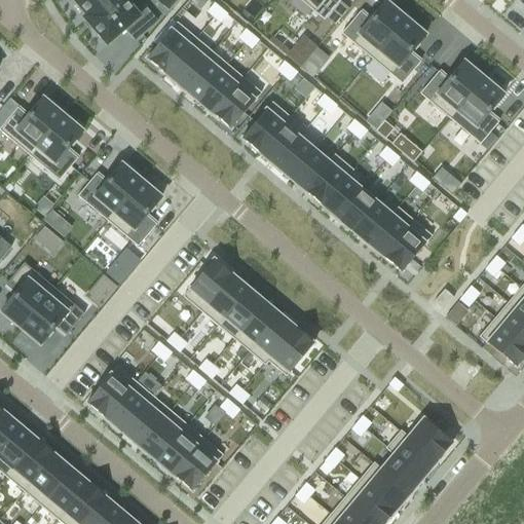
[(75,0),(87,14),(84,16),(108,43),(126,28),(137,39),(158,21),(147,8),(140,0),(128,0),(75,0)]
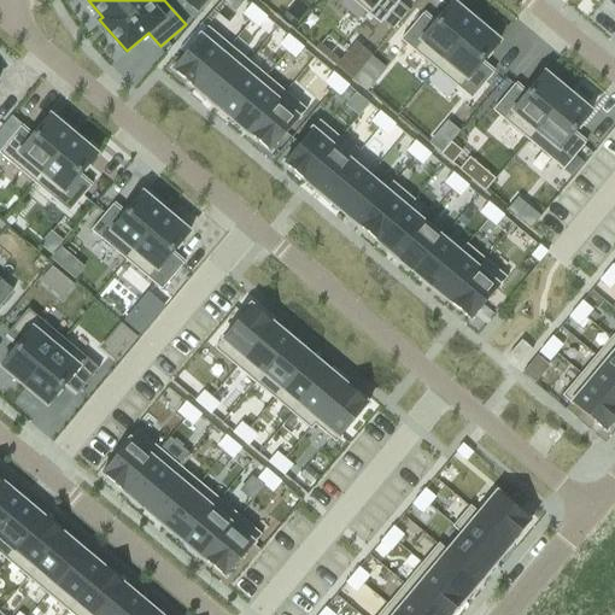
[(355,0),(381,22),(398,0),(355,0)]
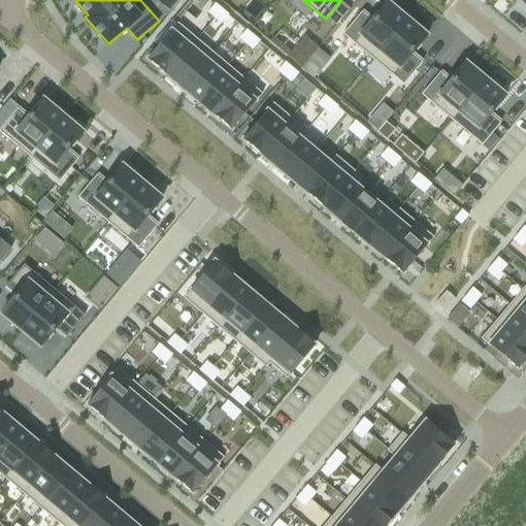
[(362,10),(344,32),(374,58),(407,18),(388,1),(372,19),(362,10)]
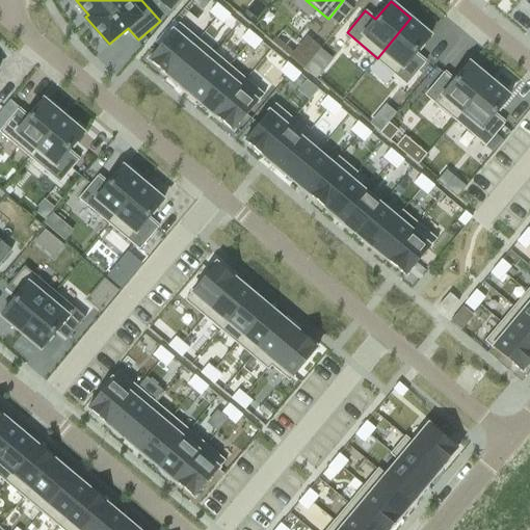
[(217,2),(210,10),(217,17),(224,7),(217,2)]
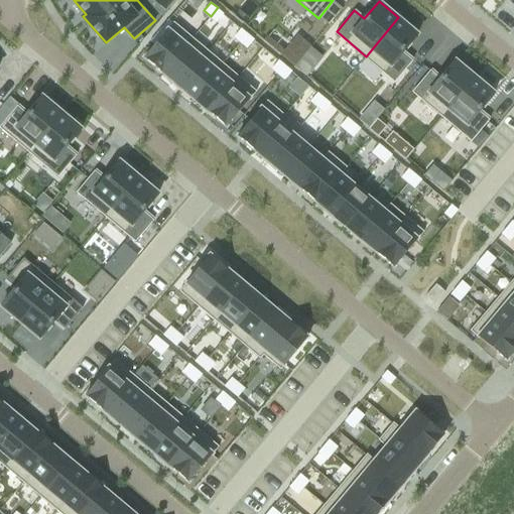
[(218,7),(211,16),(217,21),(224,13),(218,7)]
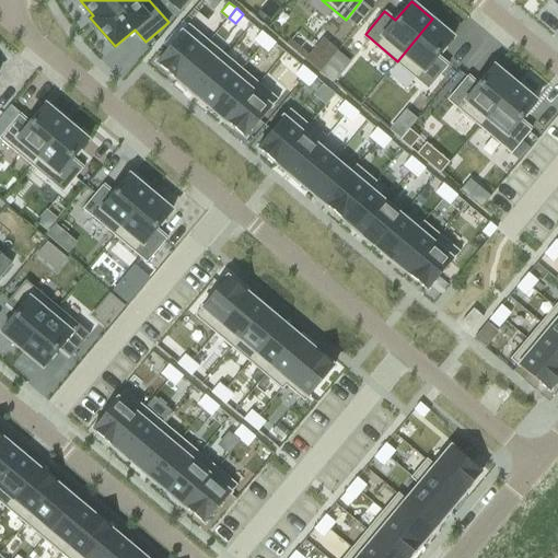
[(432,19),(397,61),(429,88),(449,65),(438,55),(454,36),(432,19)]
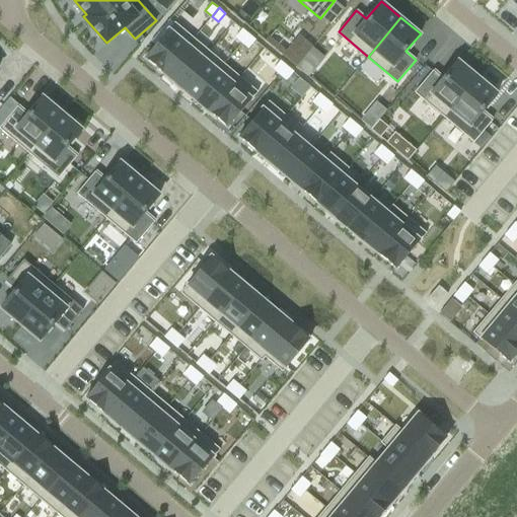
[(175,21),(146,57),(162,71),(193,35),(175,21)]
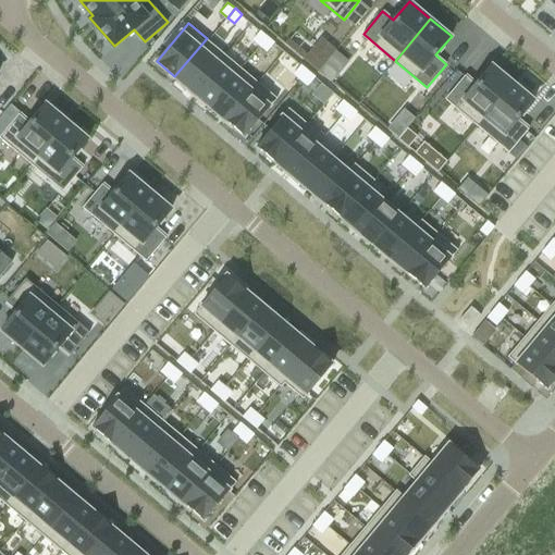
[(261,29),(254,38),(260,45),(268,36),(261,29)]
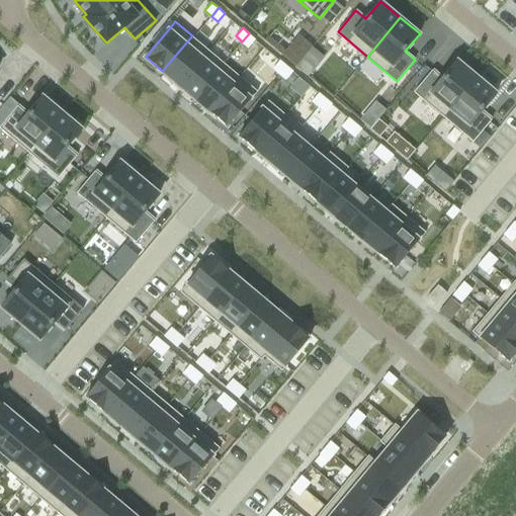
[(249,33),(242,41),(249,47),(256,38),(249,33)]
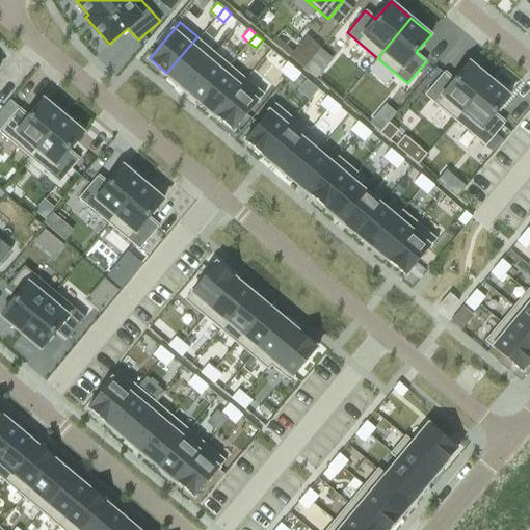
[(197,36),(166,73),(183,87),(214,50),(197,36)]
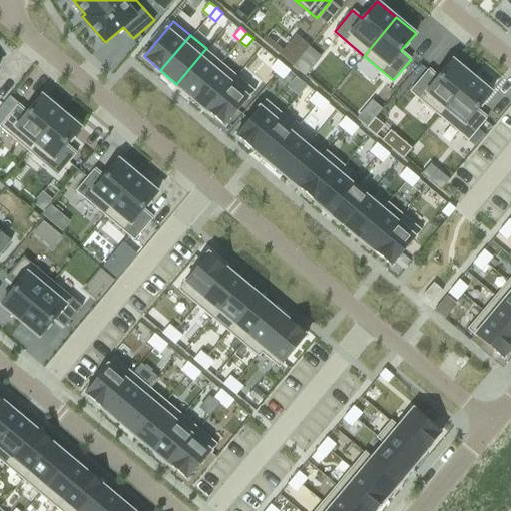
[(206,48),(176,84),(192,97),(222,62),(206,48)]
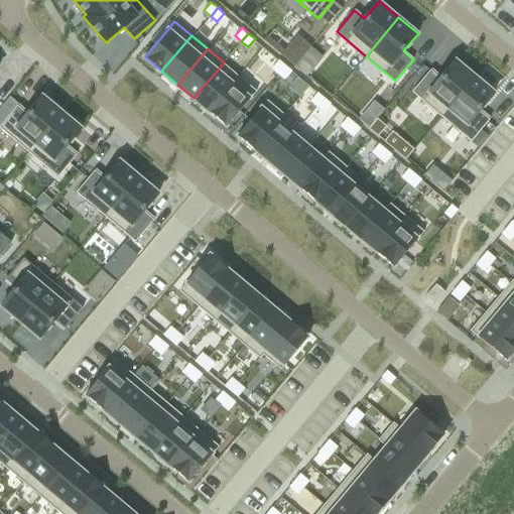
[(279,59),(272,68),(279,73),(286,65),(279,59)]
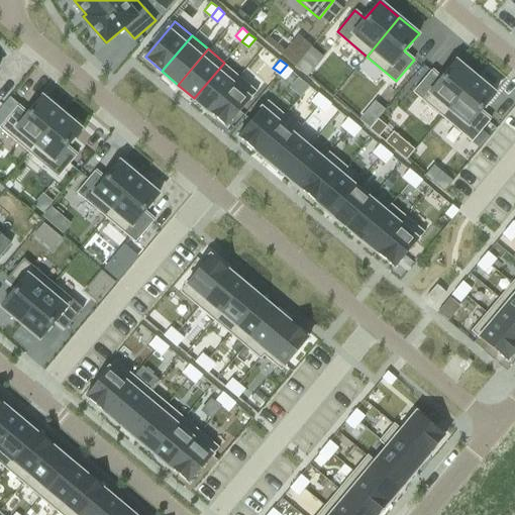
[(432,69),(414,91),(443,115),(477,76),(456,60),(442,78),(432,69)]
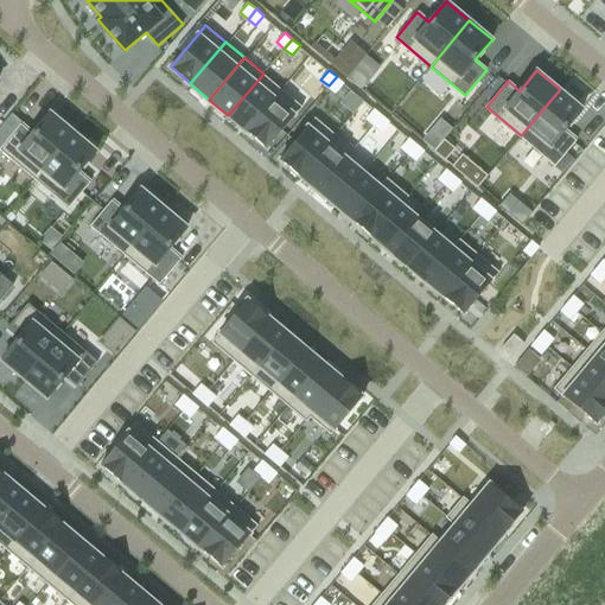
[(263,74),(228,115),(248,132),(284,89),(263,74)]
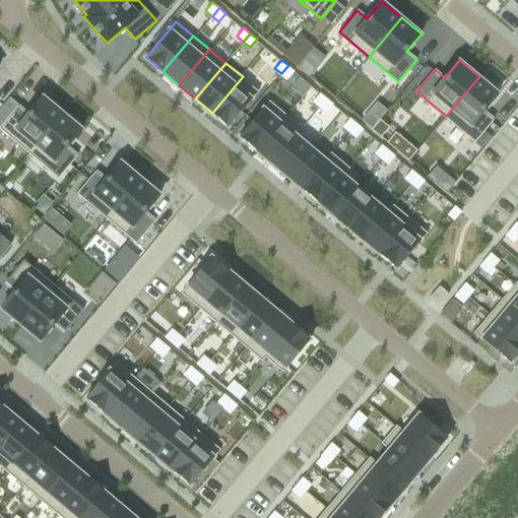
[(288,65),(281,73),(287,79),(295,70),(288,65)]
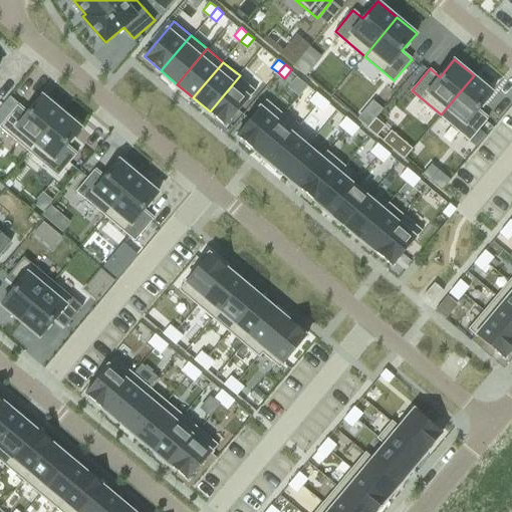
[(240,75),(210,111),(226,125),(256,89),(240,75)]
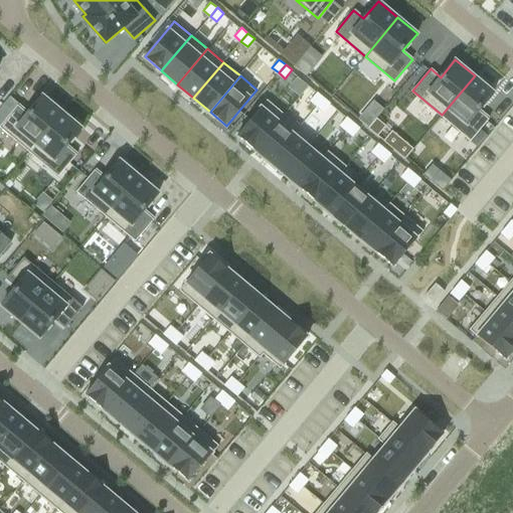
[(475,75),(442,115),(471,140),(489,118),(479,110),(494,92),(475,75)]
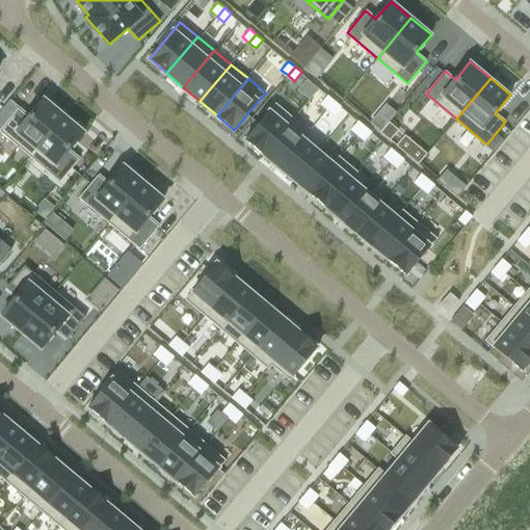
[(328,95),(321,103),(327,109),(335,100),(328,95)]
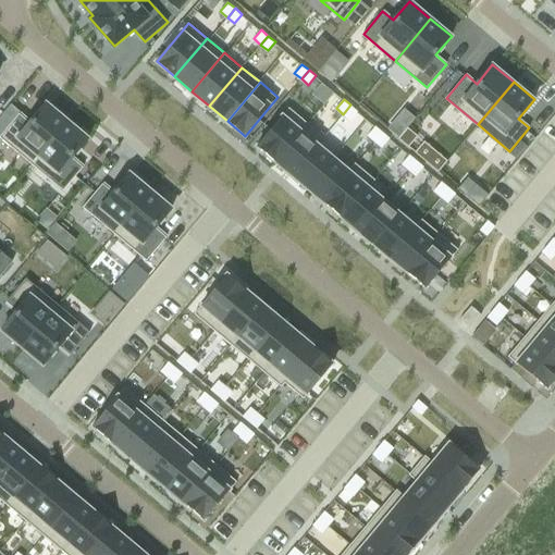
[(20,113),(0,136),(32,163),(68,121),(47,102),(31,122),(20,113)]
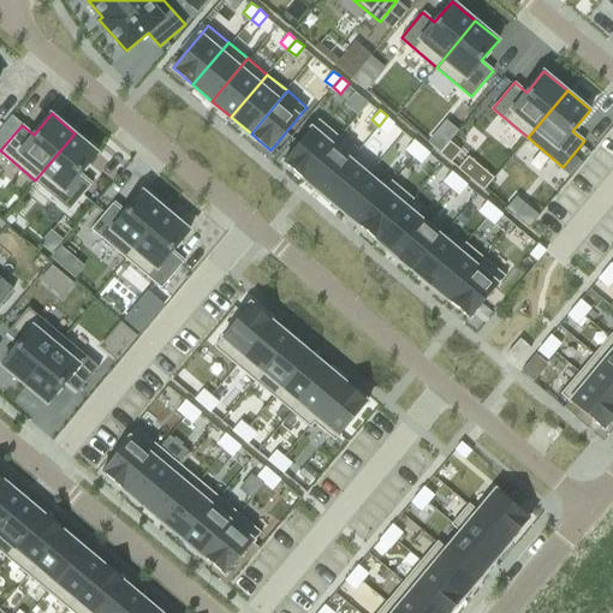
[(387,115),(379,126),(387,132),(396,123),(387,115)]
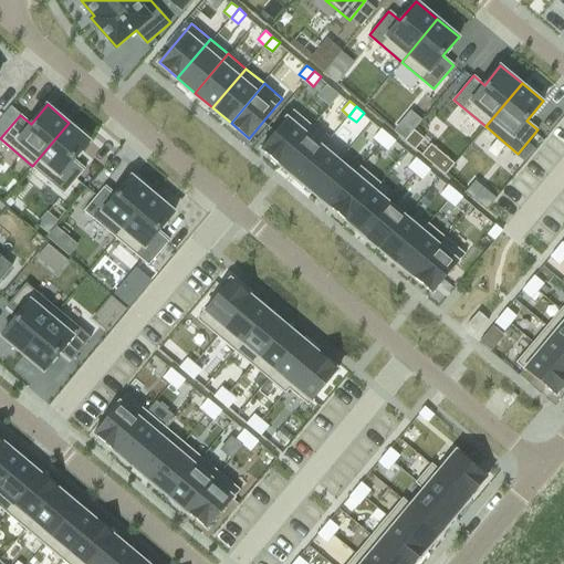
[(294,108),(261,148),(279,163),(311,124),(294,108)]
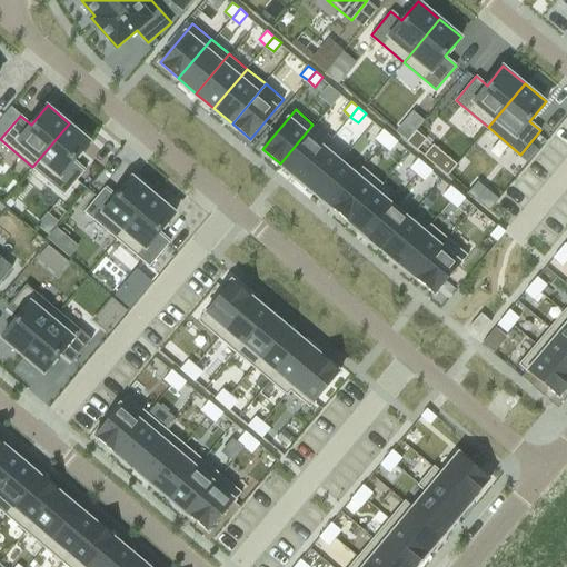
[(69,123),(32,167),(65,194),(85,170),(73,160),(90,141),(69,123)]
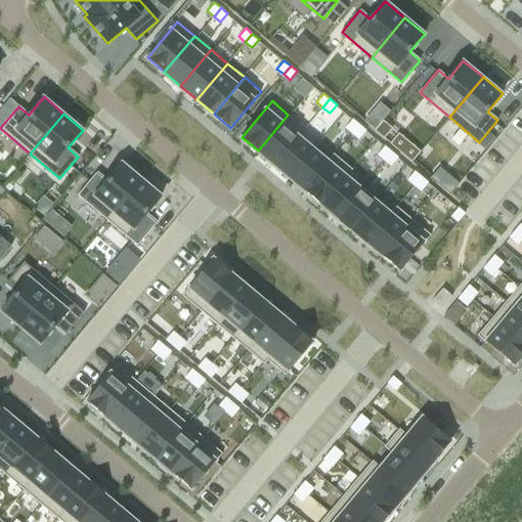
[(288,115),(258,150),(273,164),(298,135),(285,124),(291,117),(288,115)]
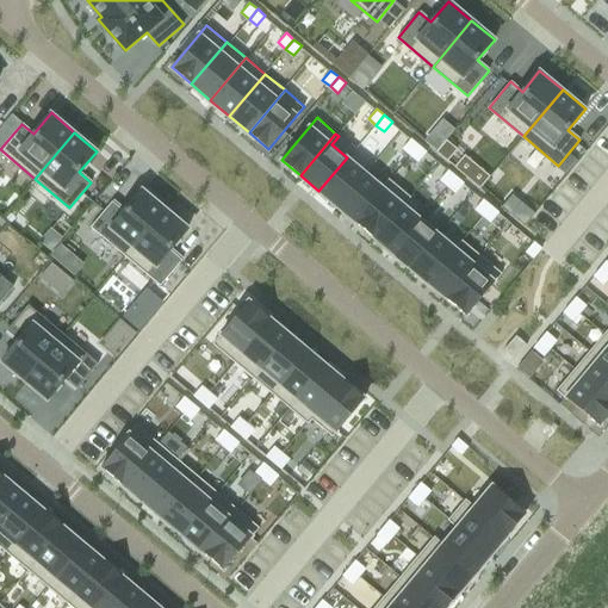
[(411,137),(403,148),(410,154),(419,144),(411,137)]
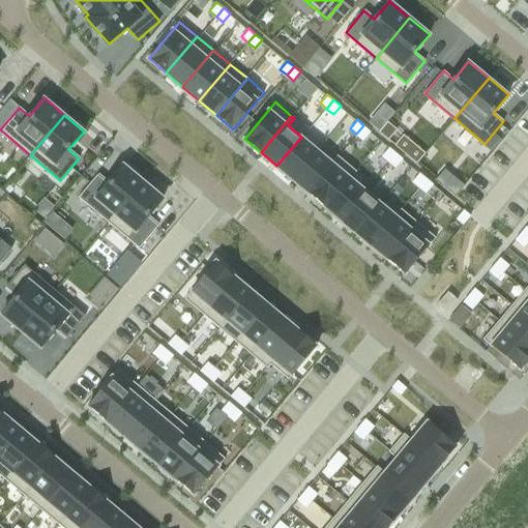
[(363,125),(356,134),(363,140),(371,130),(363,125)]
